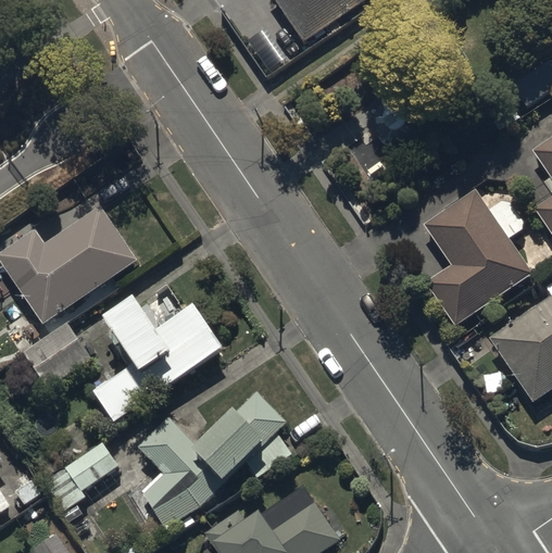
[(275,0),(303,40),(363,0),(275,0)]
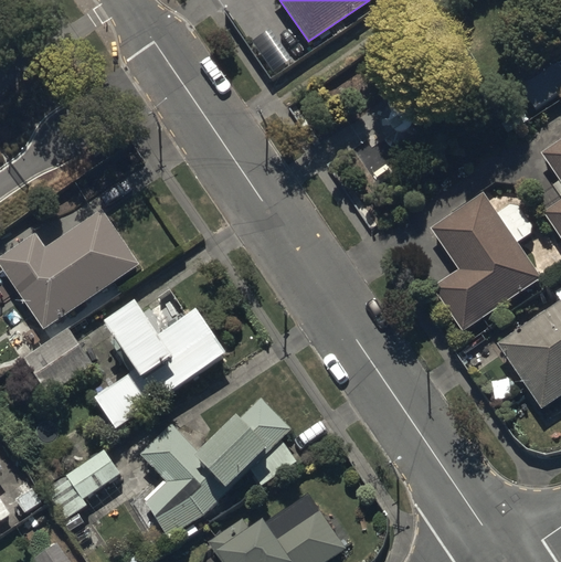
[(560,138),(539,152),(557,179),(551,182),(559,195),(560,193),(560,198),(541,211),(560,242),(560,138)]
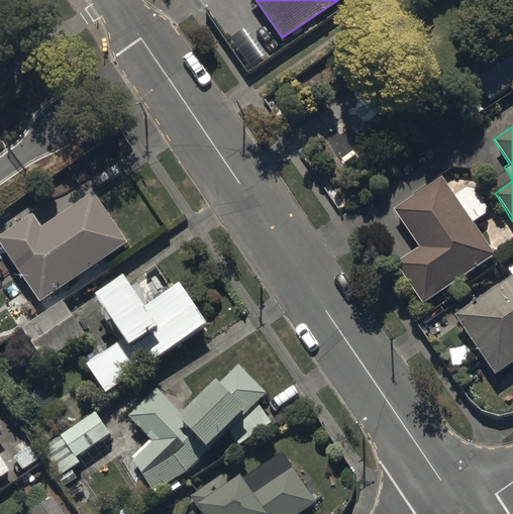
[(412,241),(387,260),(421,307),(496,254),(473,221),(485,213),(485,205),(474,187),(466,185),(454,193),(440,174),(390,210),(412,241)]
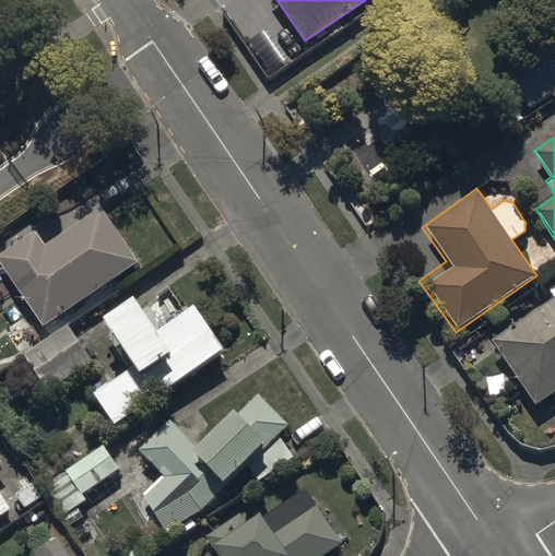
[(43,323),(137,261),(99,204),(43,241),(35,231),(0,255),(0,259),(43,323)]
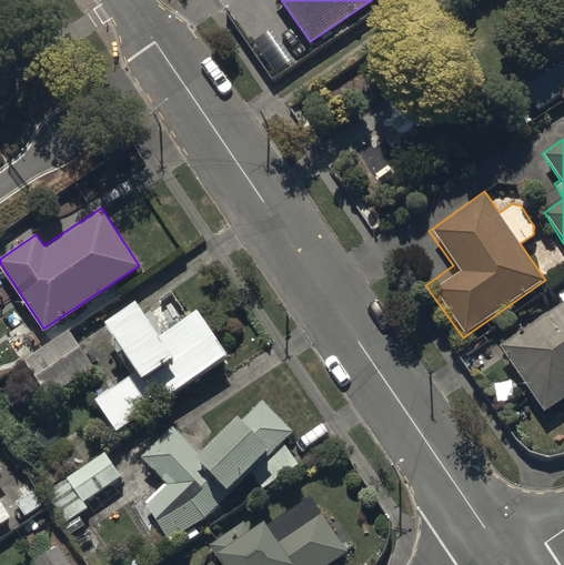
[(563,301),(499,344),(543,411),(563,396),(563,301)]
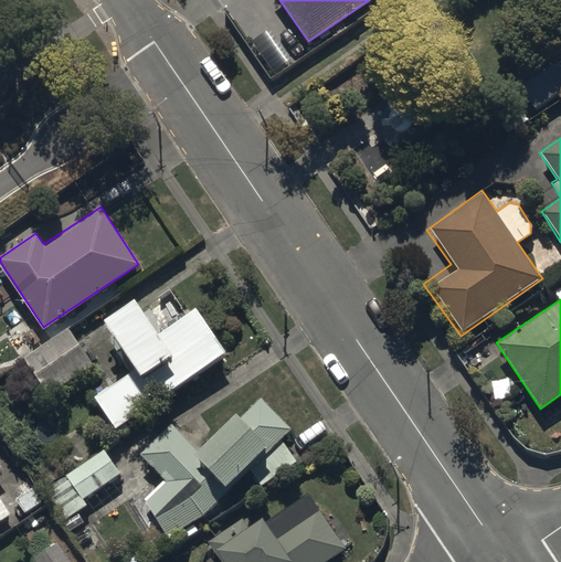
[(114,430),(226,352),(199,308),(161,333),(139,303),(104,327),(133,370),(93,398),(114,430)]
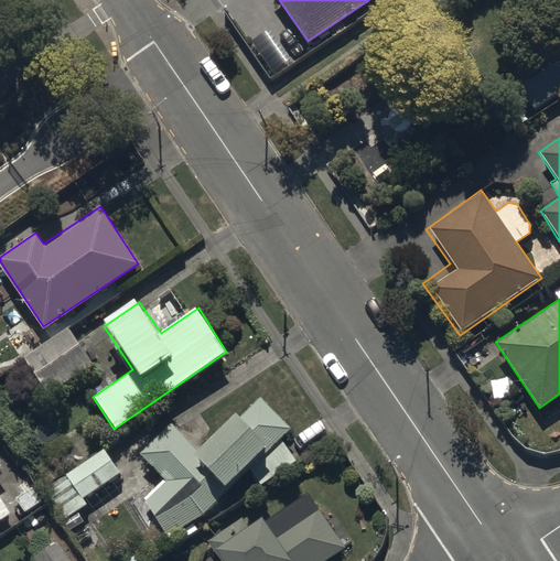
[(90,364),(67,328),(22,357),(45,392),(90,364)]
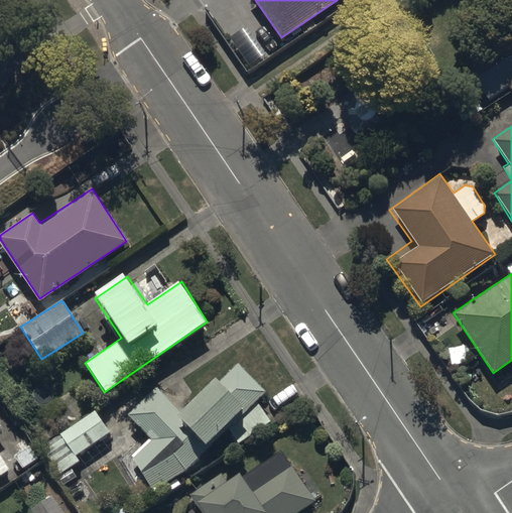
[(184,472),(266,391),(238,363),(183,413),(158,387),(128,415),(150,438),(131,458),(152,488),(184,472)]
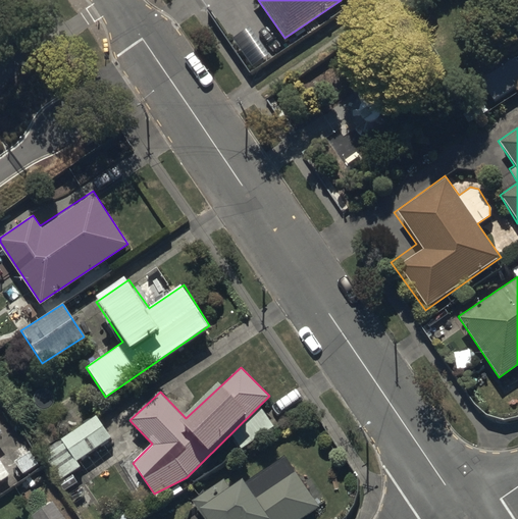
[(76,459),(110,437),(94,413),(58,436),(62,442),(42,455),(58,479),(81,465),(76,459)]
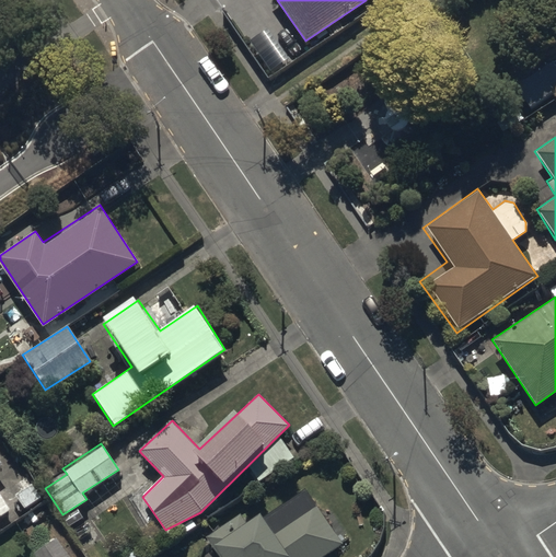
[(323,556),(344,544),(340,540),(346,536),(325,506),(320,509),(304,487),(245,526),(239,515),(206,536),(219,556),(323,556)]
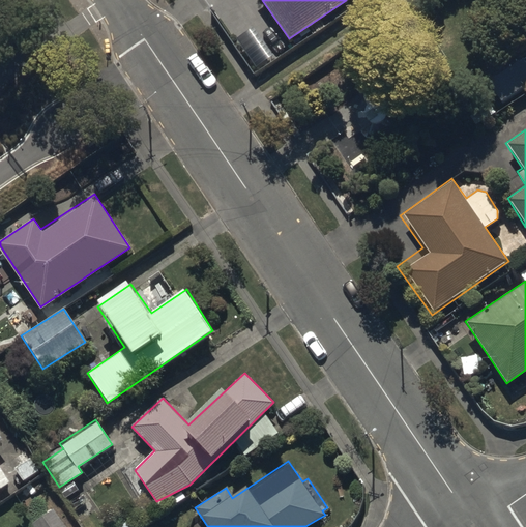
[(64,526),(52,507),(30,522),(33,526),(64,526)]
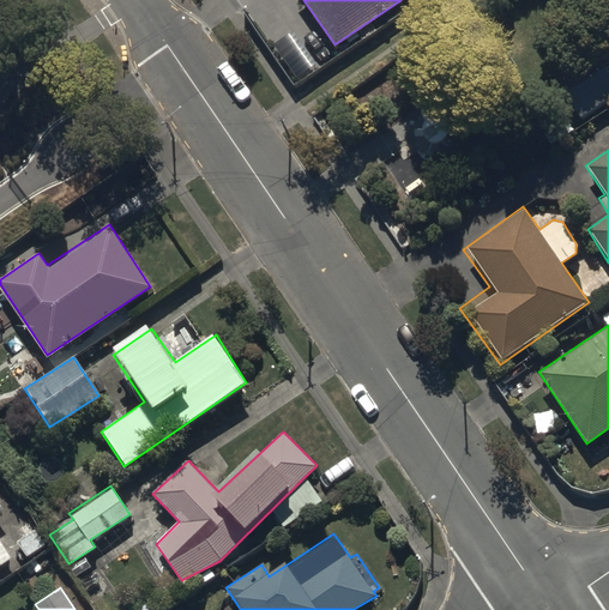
All buildings are outlined.
